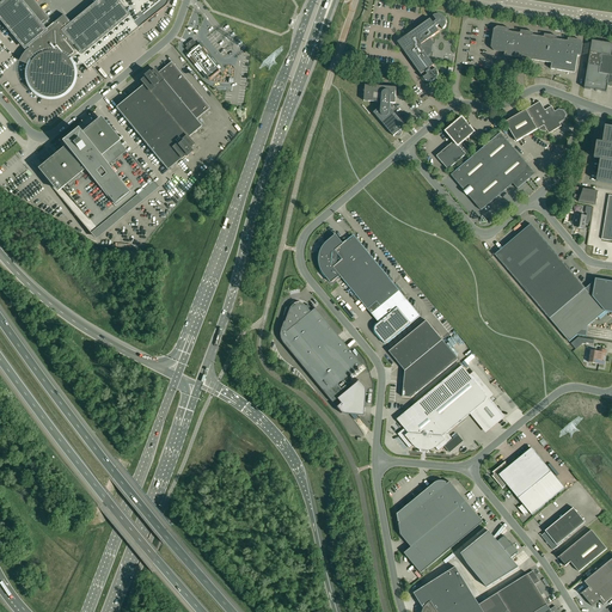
[(0,0),(0,18),(25,49),(25,48),(26,46),(35,55),(35,57),(34,59),(32,60),(32,61),(31,62),(30,63),(29,66),(29,68),(28,71),(28,73),(28,75),(28,77),(28,79),(29,81),(29,84),(30,86),(31,87),(32,90),(35,91),(36,93),(37,95),(38,95),(40,96),(42,97),(44,97),(47,98),(49,98),(50,98),(53,98),(55,98),(57,97),(60,97),(62,96),(63,95),(66,93),(67,91),(68,91),(69,90),(69,89),(71,87),(72,86),(73,84),(73,83),(73,81),(74,80),(74,79),(74,77),(74,74),(74,73),(74,71),(74,69),(73,68),(83,65),(87,71),(165,6),(166,6),(166,5),(167,4),(167,2),(169,1),(169,0),(167,0),(101,0),(72,24),(63,14),(50,25),(47,22),(49,19),(32,0),(0,0)]
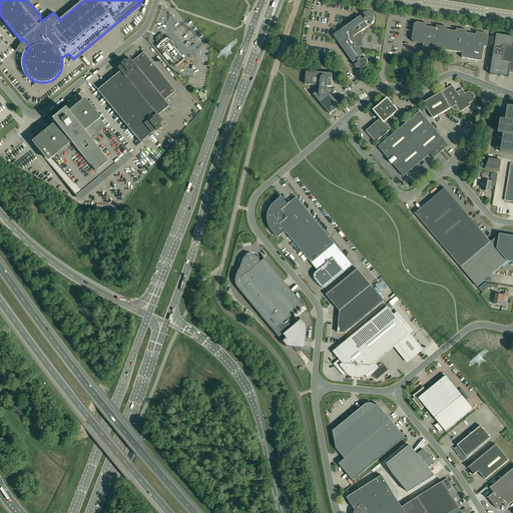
[(369,21),(371,25),(373,23),(374,21),(374,19),(374,17),(373,15),(372,13),(370,12),(367,12),(365,13),(363,14),(366,17),(363,19),(361,16),(341,30),(343,32),(340,34),(340,38),(342,41),(339,43),(353,62),(357,60),(359,62),(355,65),(357,67),(358,68),(361,68),(363,68),(365,67),(366,65),(367,63),(368,61),(367,59),(366,57),(362,60),(360,57),(364,55),(358,46),(361,44),(362,36),(360,33),(369,26),(366,23),(369,21)]
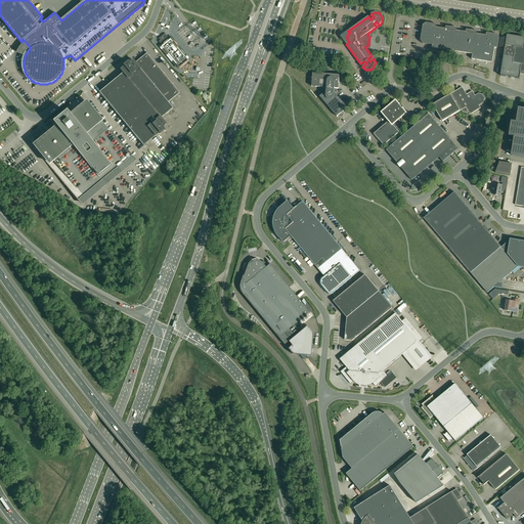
[(466,32),(456,31),(456,28),(446,26),(445,29),(436,27),(436,25),(426,23),(423,25),(421,40),(423,43),(433,45),(432,47),(473,54),(472,59),(492,62),(494,47),(497,48),(499,37),(496,34),(486,33),(486,35),(476,34),(477,31),(466,30),(466,32)]
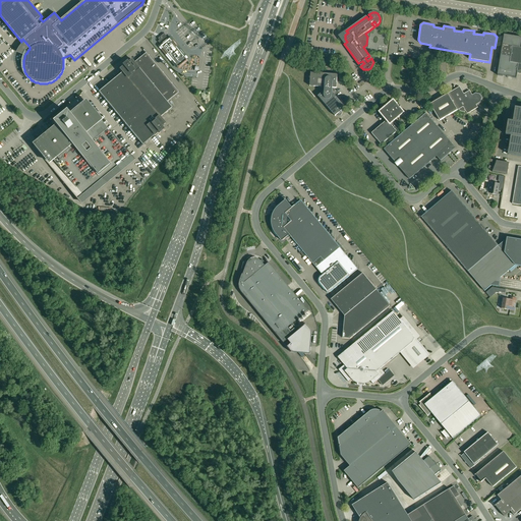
[(159,40),(158,42),(160,44),(161,46),(160,46),(161,47),(160,47),(162,49),(162,48),(168,55),(167,55),(171,60),(171,59),(172,60),(174,63),(177,66),(177,67),(178,67),(178,66),(185,60),(185,61),(186,60),(187,60),(186,59),(169,39),(169,40),(167,38),(164,34),(158,39),(159,40)]
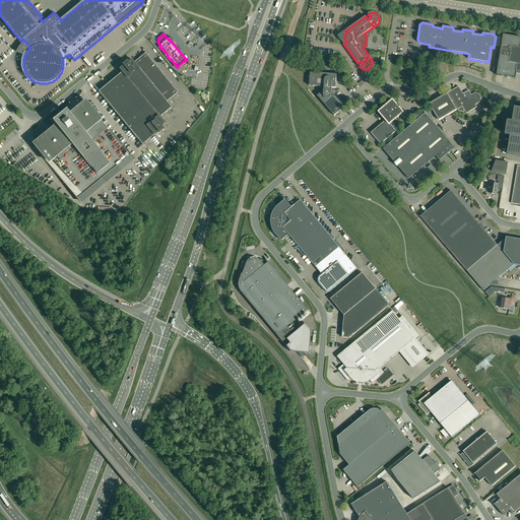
[(506,76),(506,77),(507,77),(507,76),(511,77),(515,78),(516,72),(519,72),(519,37),(503,35),(497,75),(502,76),(506,76)]
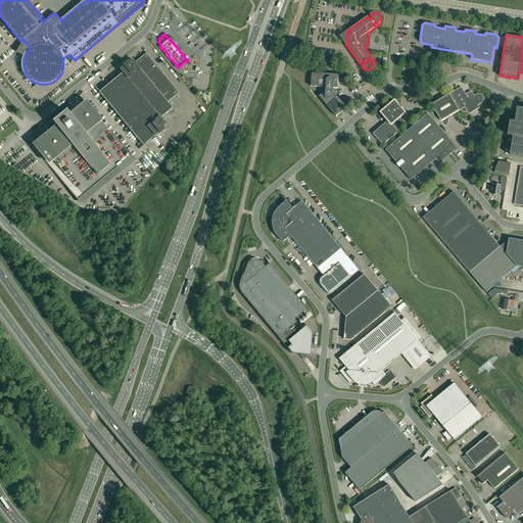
[(121,69),(123,73),(99,92),(143,145),(155,136),(158,133),(159,134),(163,130),(161,127),(165,124),(160,117),(173,108),(168,102),(179,93),(146,53),(135,62),(132,59),(129,62),(128,61),(124,65),(124,66),(121,69)]
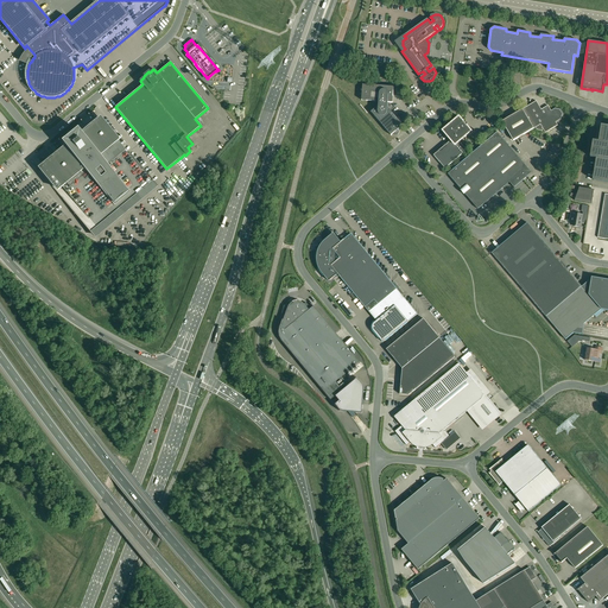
[(361,99),(362,99),(362,100),(379,102),(379,107),(377,107),(372,112),(391,135),(392,134),(393,135),(394,135),(396,135),(397,135),(398,134),(399,134),(399,133),(399,132),(399,131),(398,130),(403,125),(388,109),(387,109),(387,108),(390,108),(390,103),(388,103),(388,102),(392,102),(394,87),(363,84),(362,92),(361,92),(360,92),(359,93),(359,94),(359,95),(359,96),(359,97),(360,97),(360,99),(361,99)]
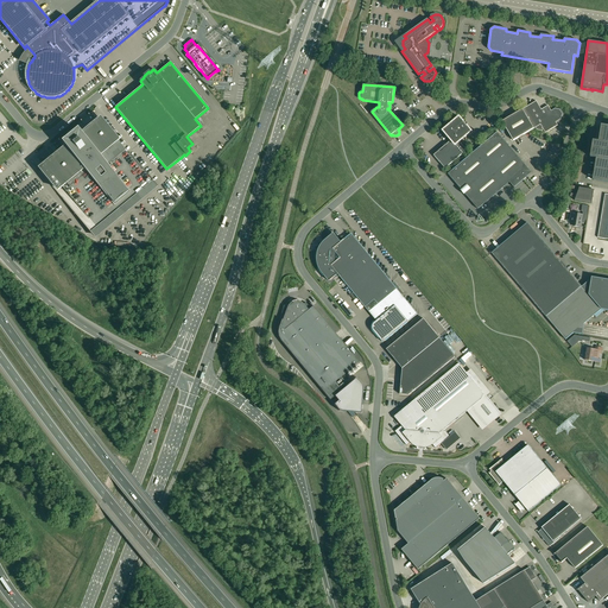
[(513,140),(536,127),(537,130),(542,131),(544,130),(545,133),(558,126),(556,122),(562,119),(563,114),(561,109),(555,108),(551,111),(549,106),(542,109),(537,101),(502,121),(513,140)]
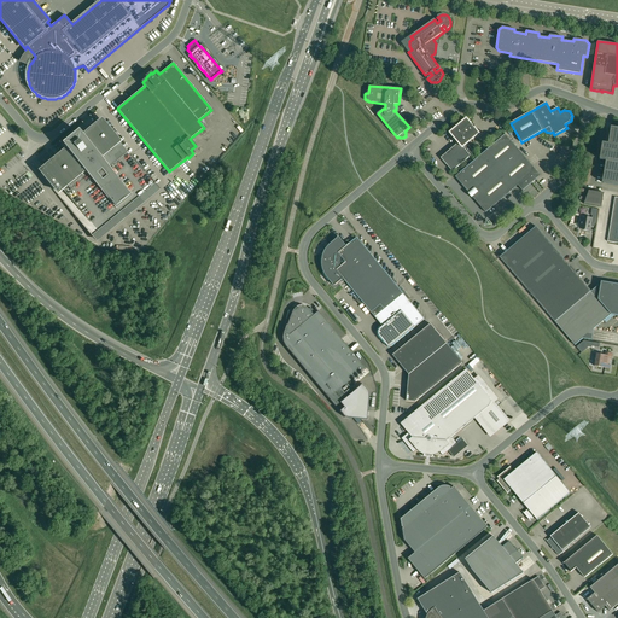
[(40,169),(42,172),(40,174),(92,237),(120,214),(121,216),(138,203),(136,200),(156,185),(133,156),(130,157),(120,144),(121,143),(101,118),(82,134),(81,134),(80,135),(76,139),(75,138),(69,141),(71,144),(66,147),(66,146),(65,147),(65,149),(40,169)]
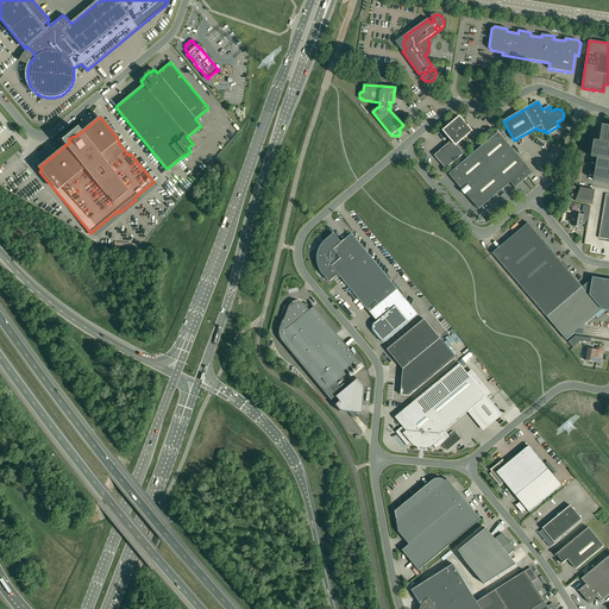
[(460,117),(444,131),(452,140),(434,156),(446,169),(468,150),(460,142),(472,132),(468,126),(469,125),(469,124),(468,123),(466,123),(465,123),(460,117)]
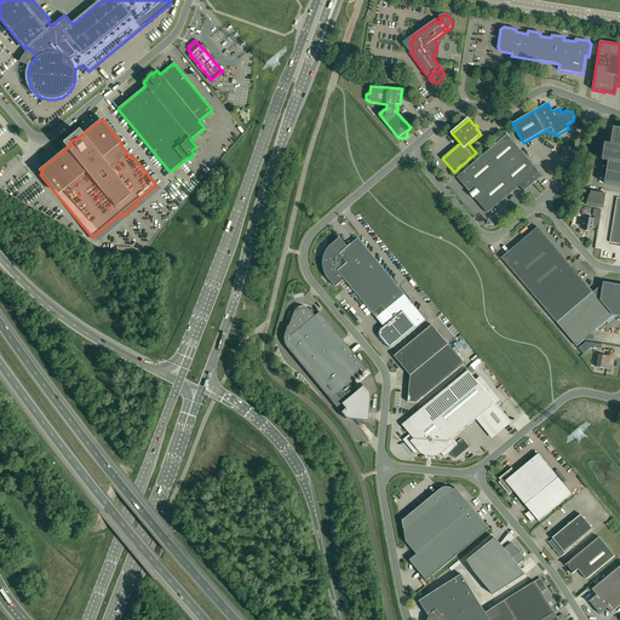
[(619,128),(613,128),(610,144),(606,144),(602,160),(608,161),(604,183),(619,185),(619,128)]
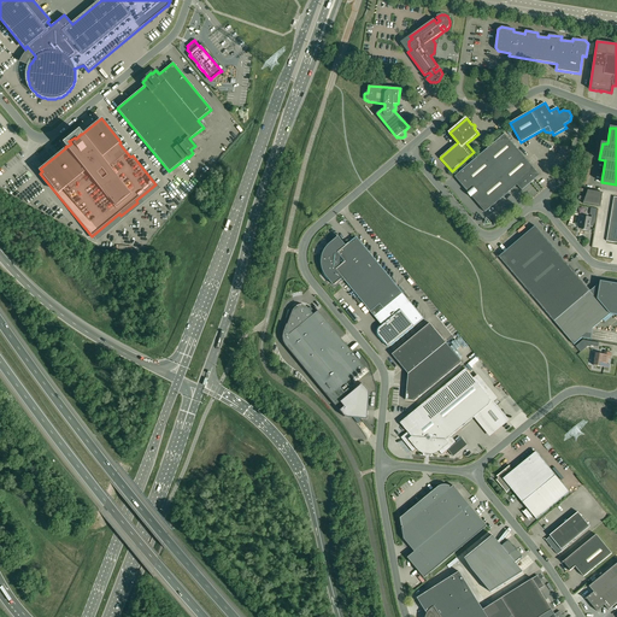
[(522,191),(540,175),(505,134),(454,177),(486,212),(517,184),(522,191)]
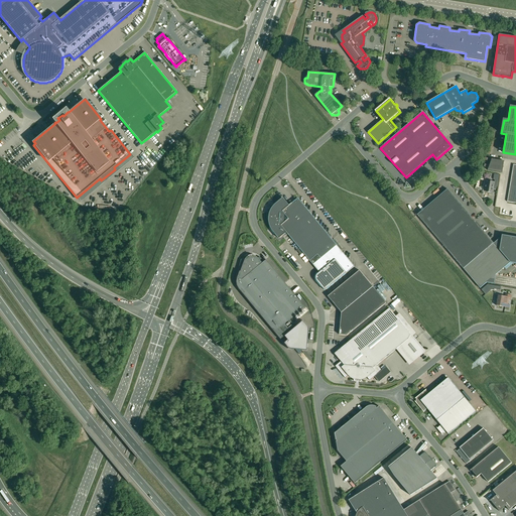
[(488,170),(502,172),(504,161),(492,159),(488,170)]
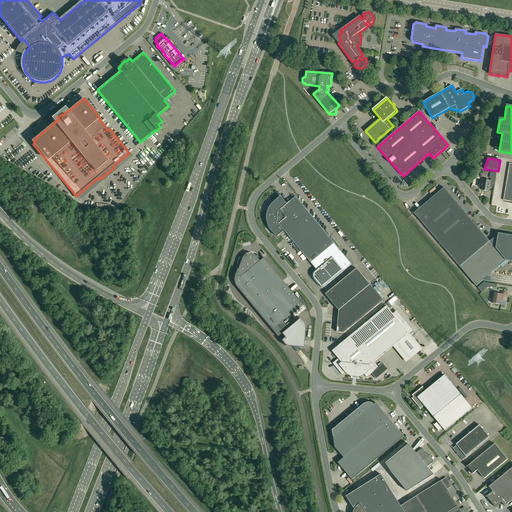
[(489,193),(489,192),(490,185),(493,186),(494,179),(495,179),(496,174),(491,173),(490,178),(491,178),(491,180),(486,180),(486,182),(482,181),(481,188),(484,189),(484,191),(485,191),(485,192),(489,193)]
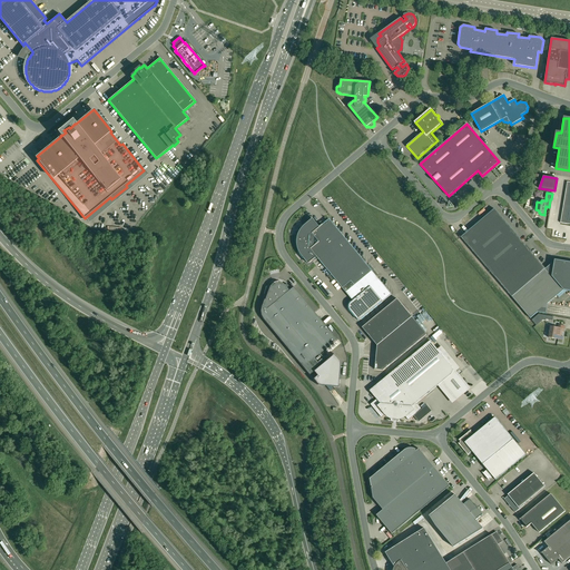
[(546,268),(494,208),(461,237),(530,318),(538,312),(546,314),(548,304),(563,290),(569,291),(569,262),(554,259),(554,261),(546,268)]
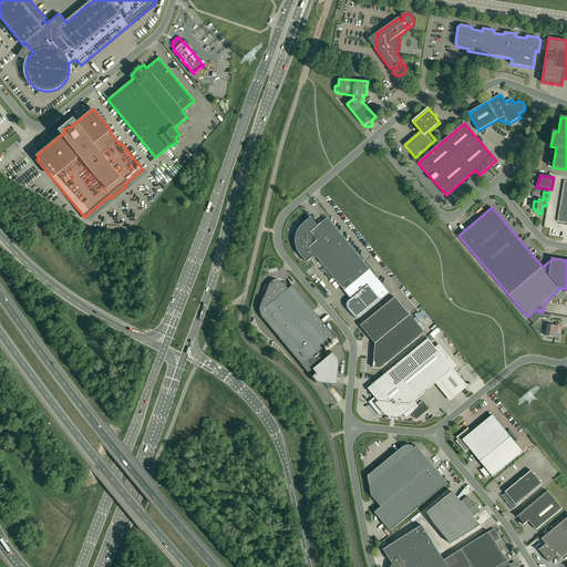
[(299,254),(300,255),(307,263),(315,256),(341,287),(349,279),(353,284),(370,269),(328,218),(318,226),(311,217),(302,225),(301,226),(300,227),(300,228),(299,229),(298,230),(297,233),(297,234),(296,235),(296,236),(296,237),(296,238),(296,239),(296,240),(296,241),(296,243),(296,244),(296,245),(296,246),(296,247),(297,248),(297,249),(298,250),(298,251),(299,253),(299,254)]
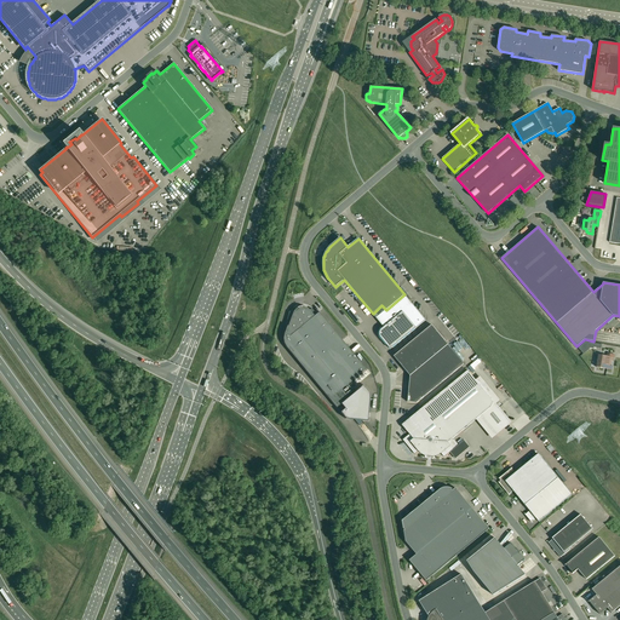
[(382,305),(373,314),(384,327),(382,329),(382,331),(380,332),(380,334),(380,337),(382,338),(389,348),(390,348),(392,348),(392,349),(426,320),(405,294),(386,310),(382,305)]
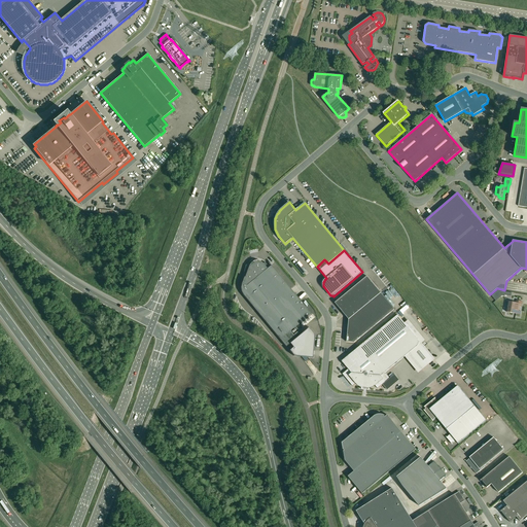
[(295,326),(311,314),(274,270),(273,271),(265,262),(264,264),(261,262),(259,261),(257,260),(253,261),(251,262),(250,265),(249,266),(246,265),(241,284),(242,284),(241,288),(242,291),(244,295),(286,347),(290,344),(293,347),(289,351),(294,356),(314,358),(316,336),(310,327),(296,338),(293,335),(299,329),(295,326)]
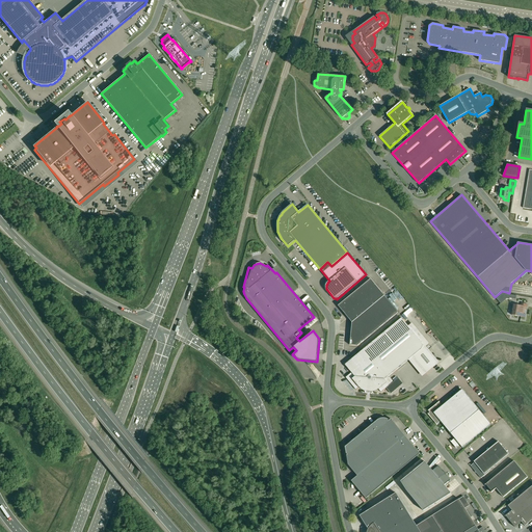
[(371,278),(339,306),(352,322),(356,319),(361,324),(351,331),(350,345),(357,346),(398,312),(371,278)]
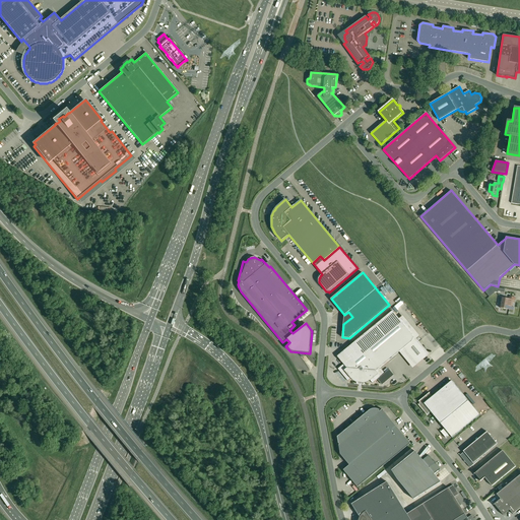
[(505,289),(492,286),(485,291),(490,297),(495,293),(498,293),(498,291),(504,293),(505,289)]
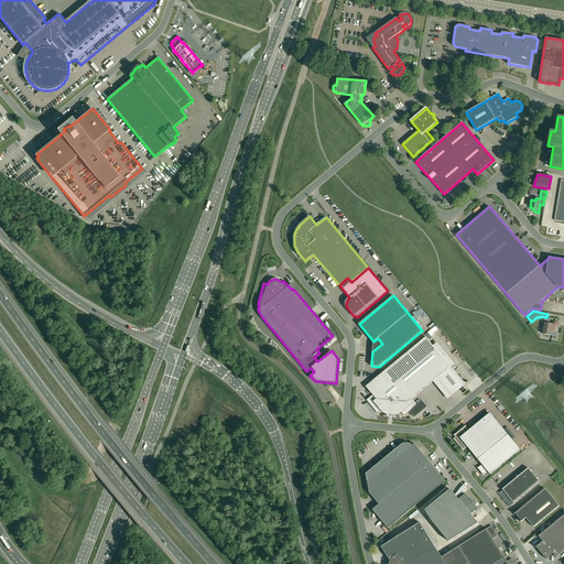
[(544,323),(543,334),(557,336),(557,333),(555,333),(556,328),(559,328),(560,323),(553,322),(552,324),(544,323)]
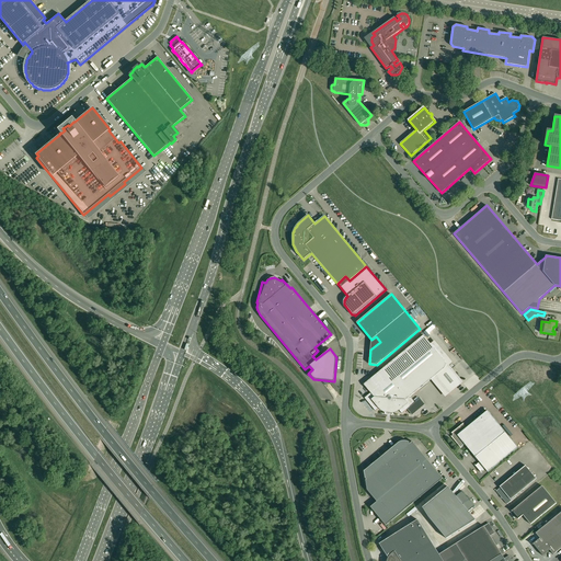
[(462,382),(445,361),(424,335),(364,385),(370,392),(365,398),(376,411),(379,409),(381,411),(385,413),(389,413),(392,413),(397,412),(400,410),(402,413),(408,409),(413,414),(425,404),(420,399),(415,402),(410,397),(435,376),(449,393),(462,382)]
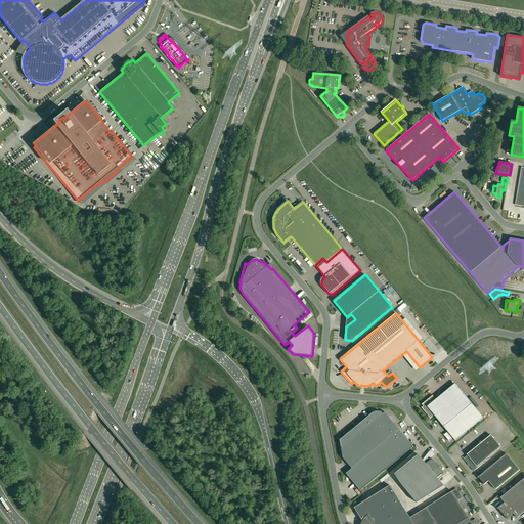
[(484,418),(472,403),(455,384),(435,400),(432,396),(423,404),(423,408),(430,418),(434,415),(448,432),(444,435),(449,441),(452,438),(455,441),(484,418)]
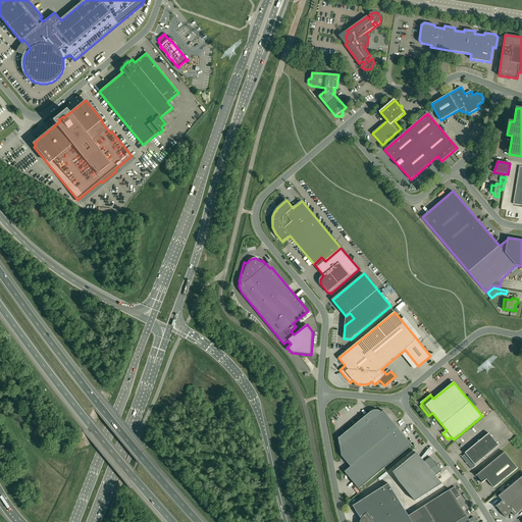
[(381,412),(380,411),(379,411),(378,411),(377,410),(376,410),(375,410),(374,411),(373,411),(372,411),(372,412),(371,412),(370,412),(358,423),(358,424),(357,425),(357,424),(354,426),(338,438),(340,446),(341,446),(341,447),(342,456),(351,467),(345,472),(359,489),(412,446),(383,411),(381,413),(380,412),(381,412)]
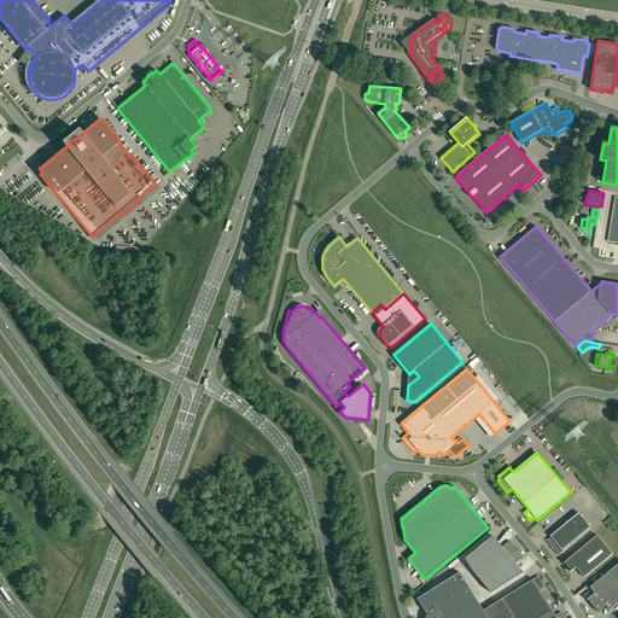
[(592,528),(579,513),(551,536),(552,537),(547,541),(559,555),(569,548),(567,547),(592,528)]
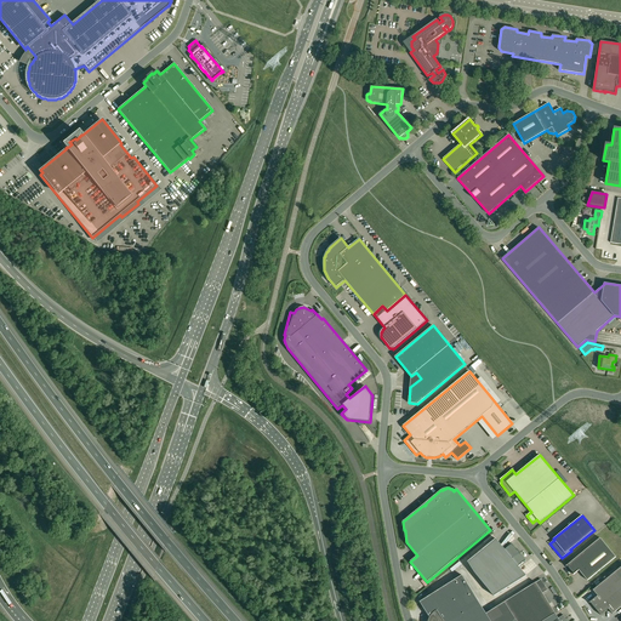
[(616,557),(608,547),(600,537),(568,565),(575,574),(579,570),(587,581),(616,557)]
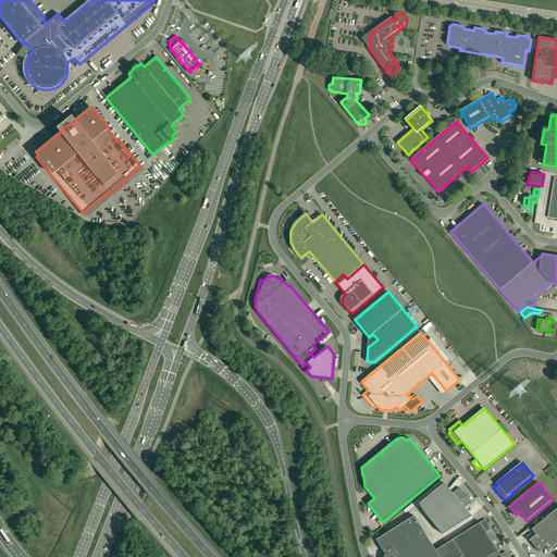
[(433,522),(466,495),(465,494),(459,487),(453,493),(445,483),(420,504),(426,514),(433,522)]
